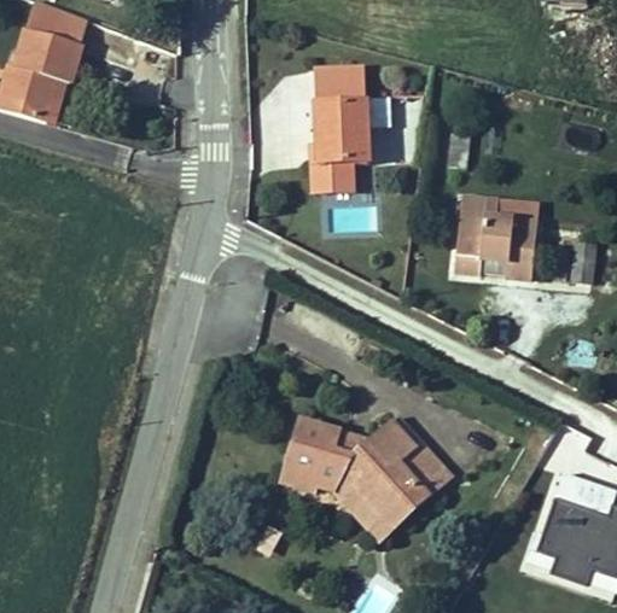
[(82,44),(89,18),(42,0),(35,0),(28,28),(82,44)]
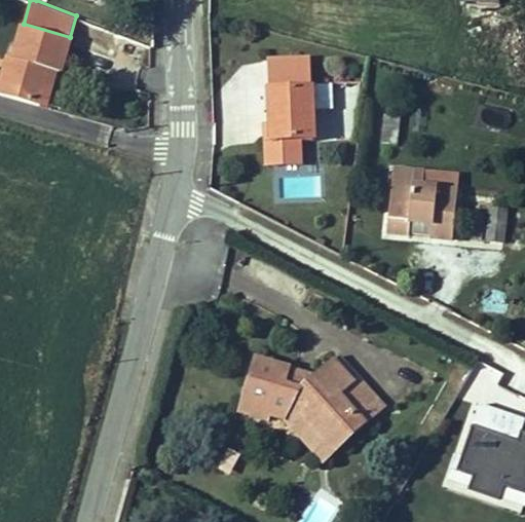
[(0,85),(0,90),(40,103),(50,67),(57,69),(61,70),(70,37),(24,24),(14,54),(9,53),(0,85)]
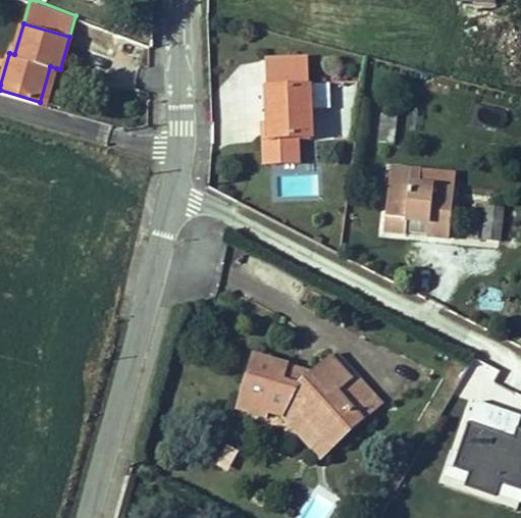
[(265,56),(267,87),(310,85),(310,82),(309,54),(265,56)]
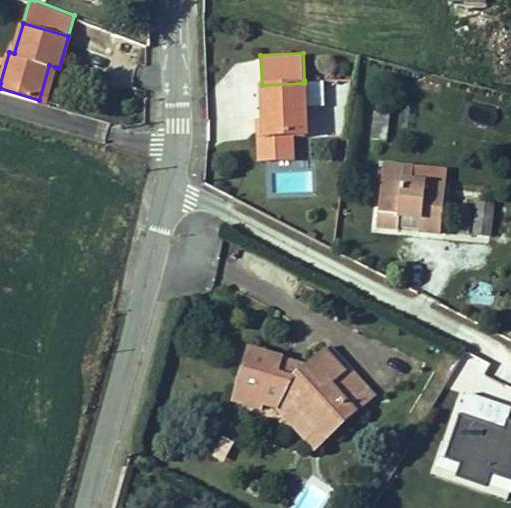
[(49,65),(39,100),(45,102),(55,67),(49,65)]
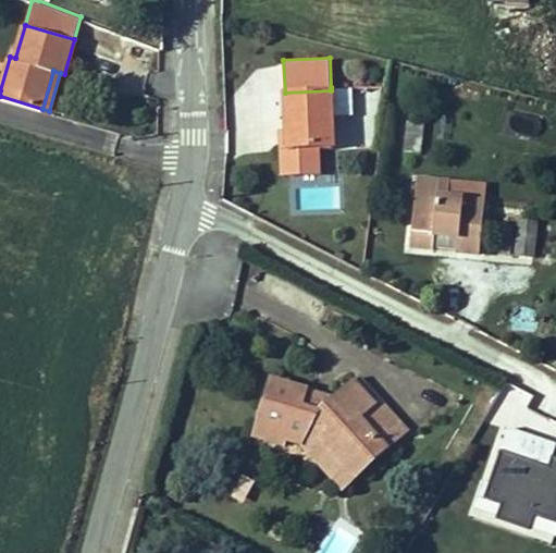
[(353,86),(331,87),(331,90),(332,114),(354,113),(353,86)]
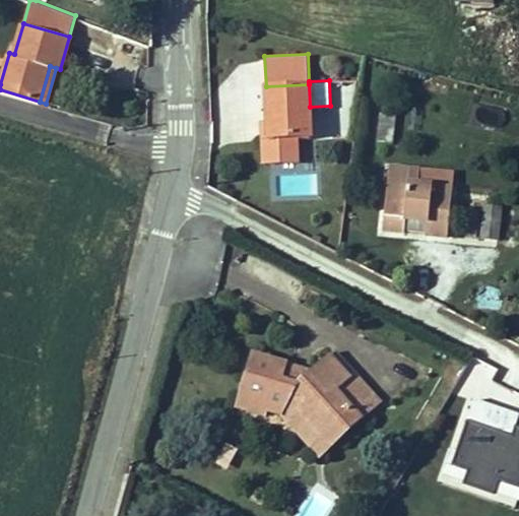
[(264,160),(268,160),(298,158),(297,136),(311,135),(310,107),(309,84),(266,86),(268,136),(263,136),(264,160)]
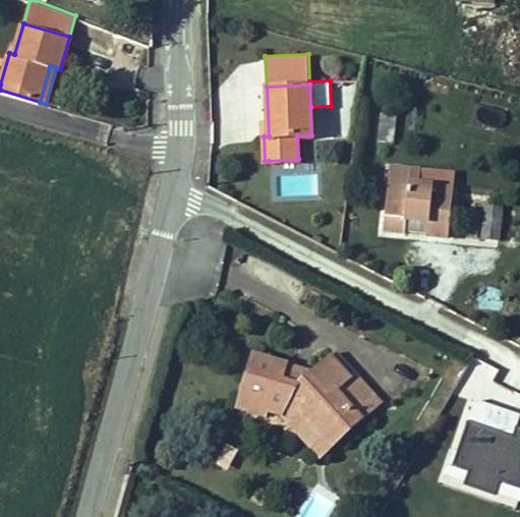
[(382,111),(379,138),(393,138),(396,112),(382,111)]
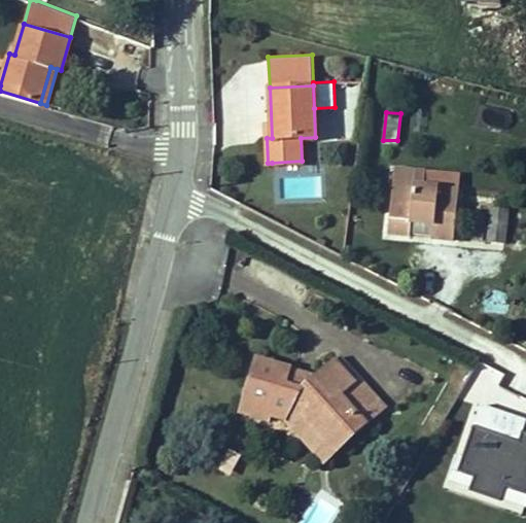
[(454,237),(459,189),(444,188),(445,171),(395,166),(388,230),(454,237)]
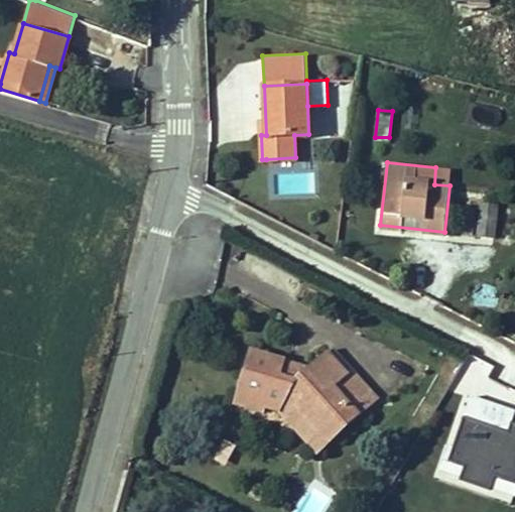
[(434,184),(449,185),(451,169),(435,167),(434,184)]
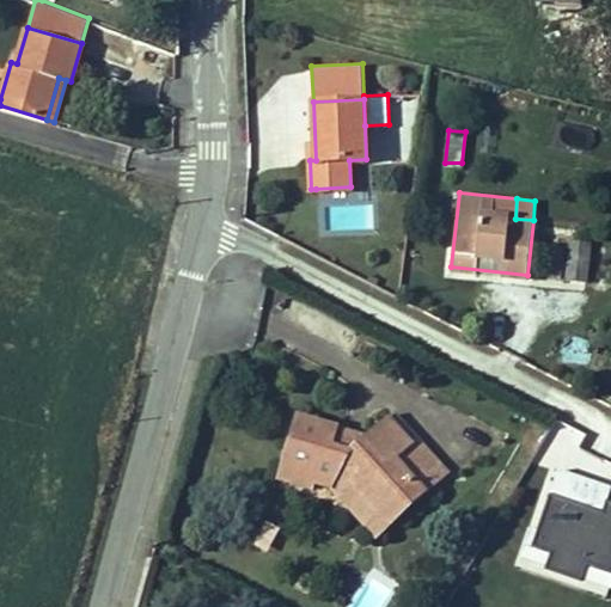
[(586,279),(591,241),(572,239),(567,276),(586,279)]
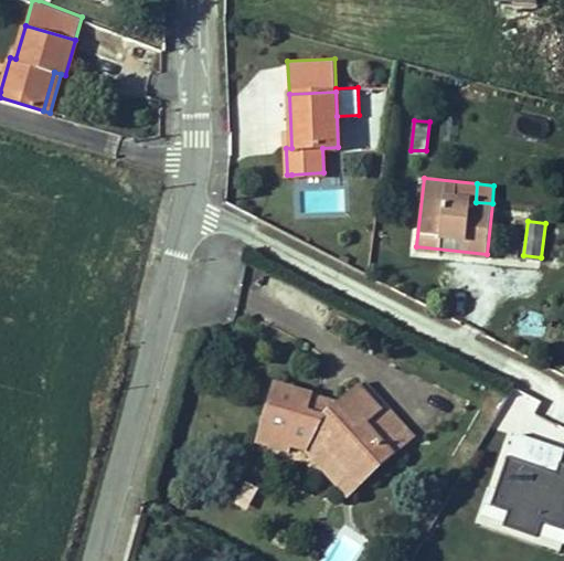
[(393,451),(413,434),(364,380),(359,385),(379,408),(365,420),(393,451)]
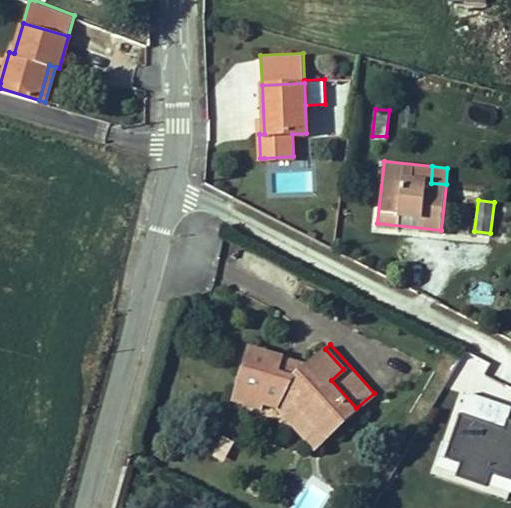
[(249,347),(235,398),(260,405),(261,400),(278,405),(279,404),(299,409),(324,437),(356,408),(331,380),(343,369),(325,349),(308,364),(293,377),(276,373),(281,356),(249,347)]
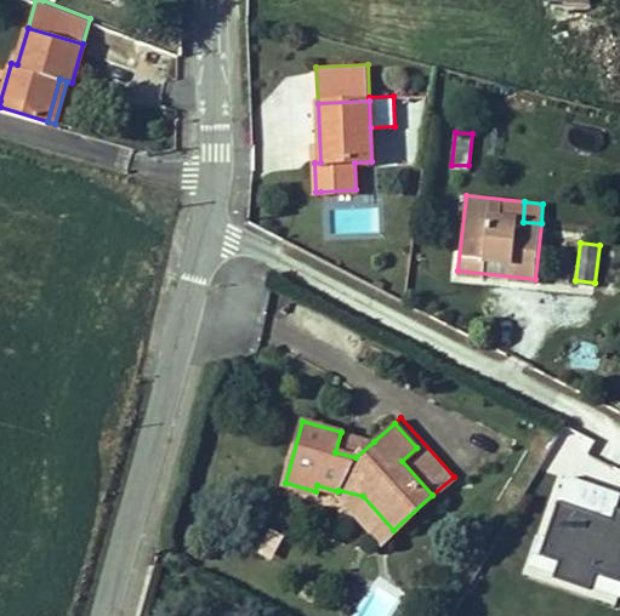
[(374,441),(341,432),(335,452),(356,457),(374,441)]
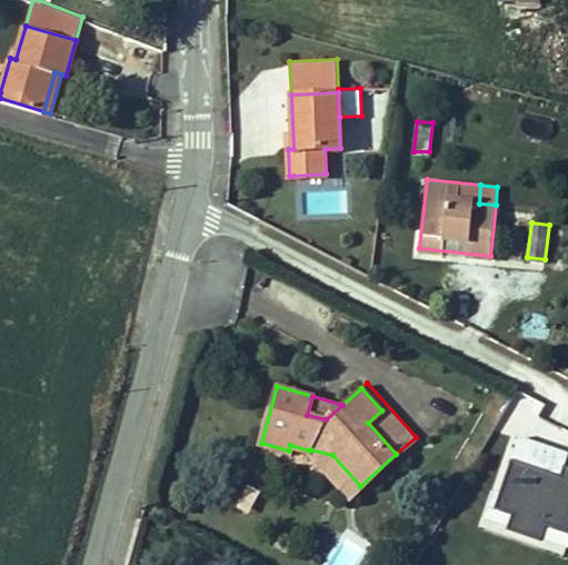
[(519,434),(511,457),(560,475),(567,454),(567,450),(519,434)]
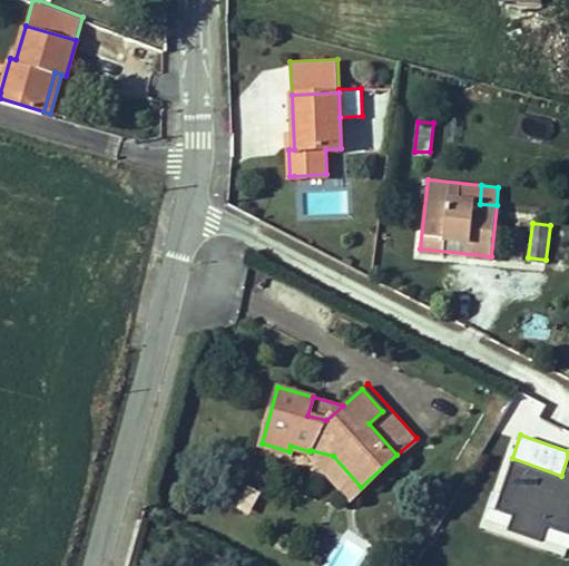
[(351,496),(361,487),(333,456),(311,450),(351,496)]
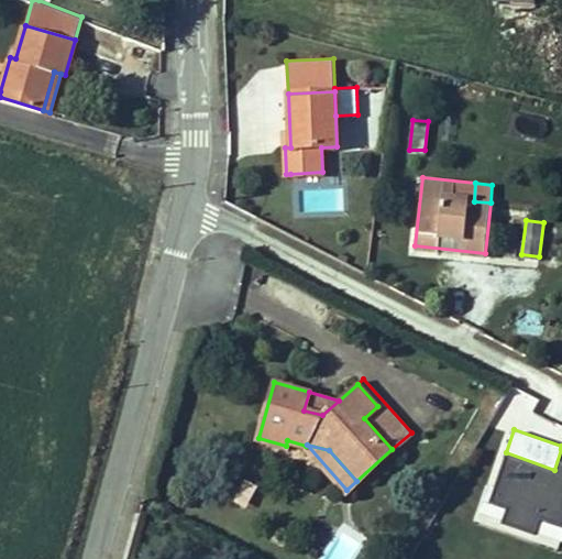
[(561,460),(558,459),(554,470),(506,452),(488,502),(506,507),(502,523),(535,534),(540,518),(561,526),(561,460)]
